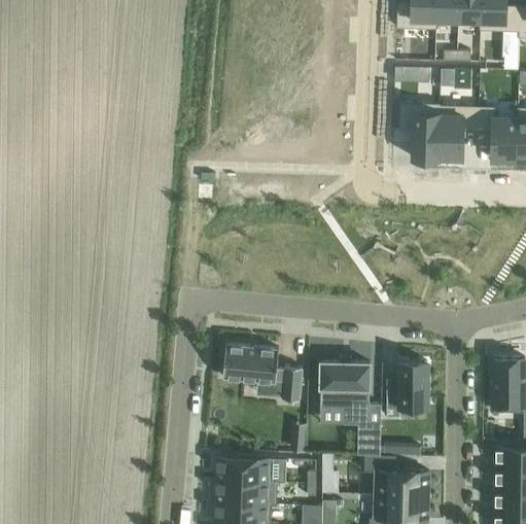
[(396,1),(395,28),(435,30),(436,25),(433,25),(433,0),(411,0),(411,2),(396,1)]
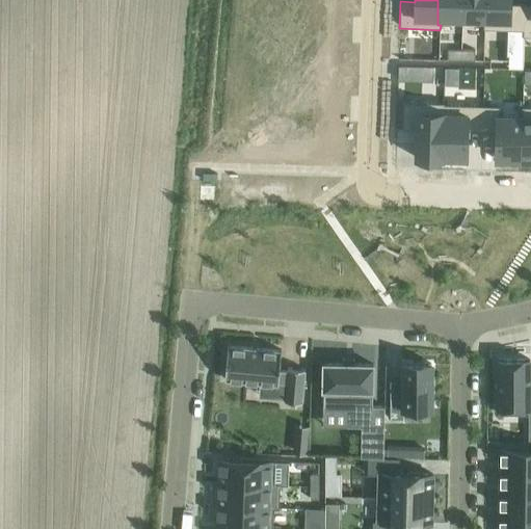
[(437,0),(437,25),(441,25),(460,25),(460,0),(437,0)]
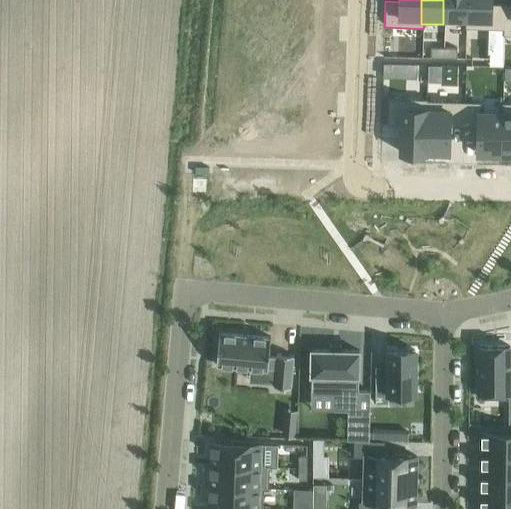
[(443,0),(443,24),(465,25),(465,0),(443,0)]
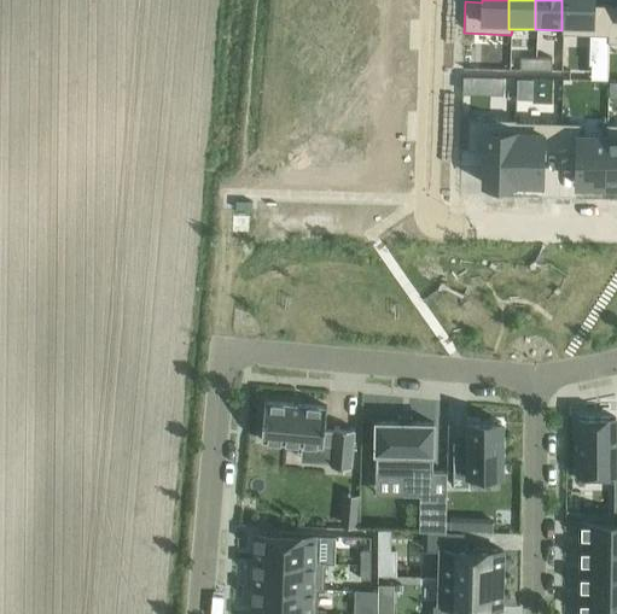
[(562,0),(562,30),(560,36),(606,37),(607,6),(592,6),(592,0),(562,0)]
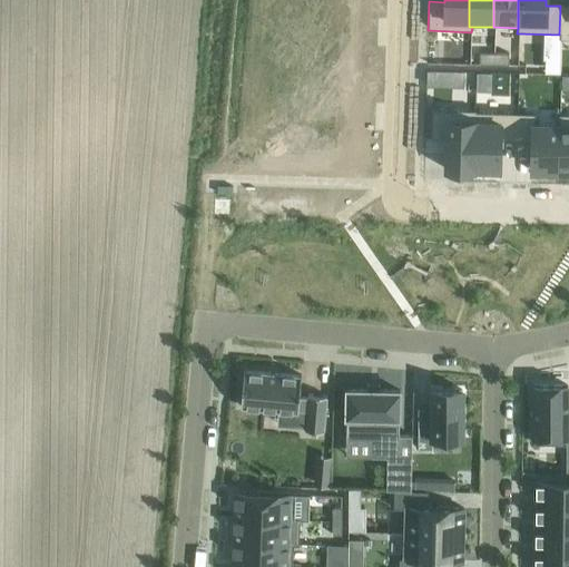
[(568,6),(560,6),(559,35),(560,35),(559,41),(568,41),(568,6)]
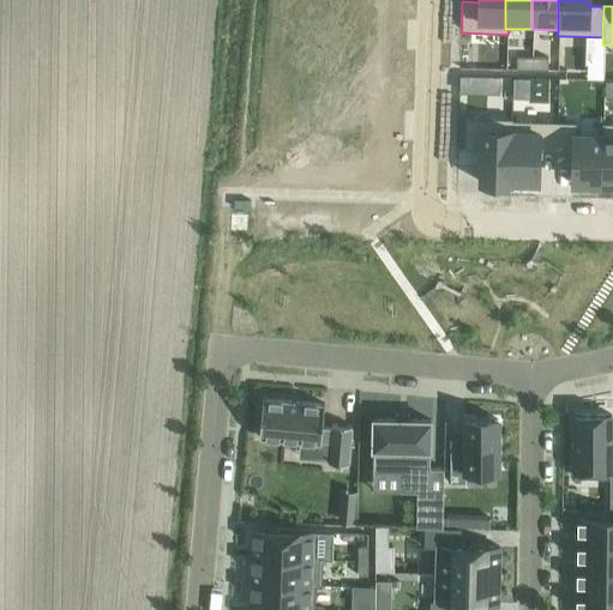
[(516,61),(516,73),(532,74),(532,61),(516,61)]
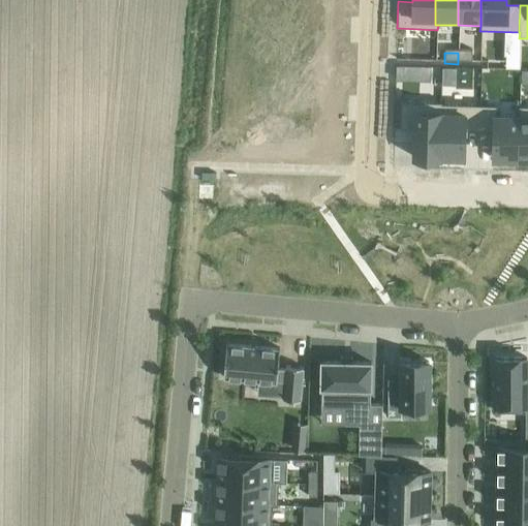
[(458,53),(458,64),(471,64),(471,54),(458,53)]
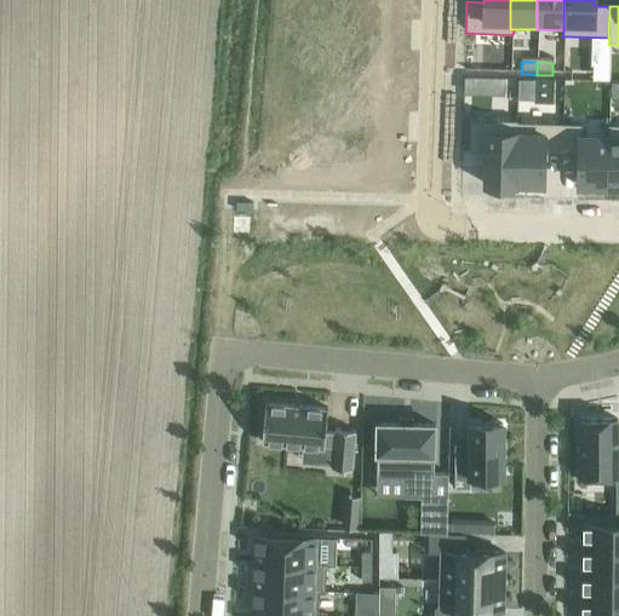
[(469,120),(468,153),(485,154),(485,188),(513,189),(514,124),(517,124),(517,121),(469,120)]
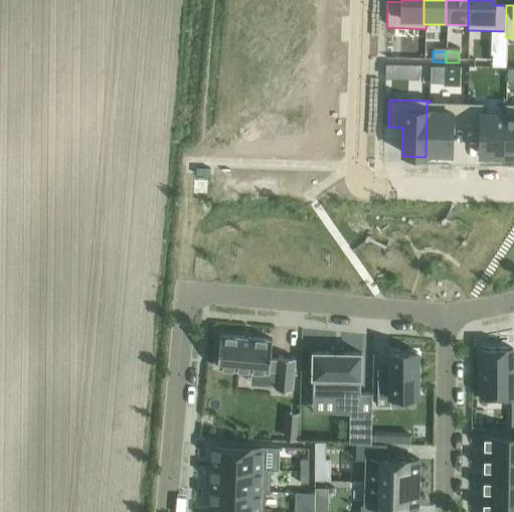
[(426,103),(425,157),(427,157),(427,155),(431,156),(431,158),(446,159),(446,156),(451,156),(452,129),(465,130),(466,104),(430,103),(426,103)]
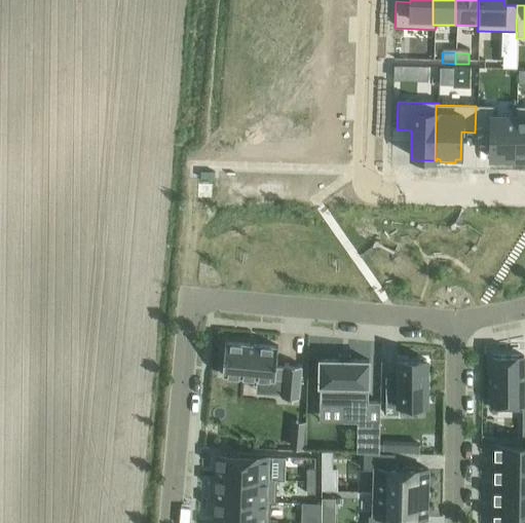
[(476,106),(475,133),(490,133),(489,160),(495,160),(495,163),(511,163),(511,161),(514,161),(515,117),(492,116),(493,106),(476,106)]
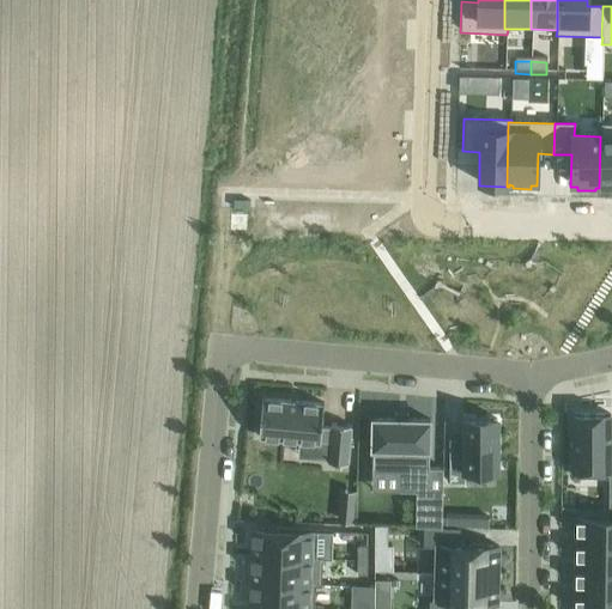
[(600,136),(599,188),(611,188),(611,125),(600,125),(600,136)]
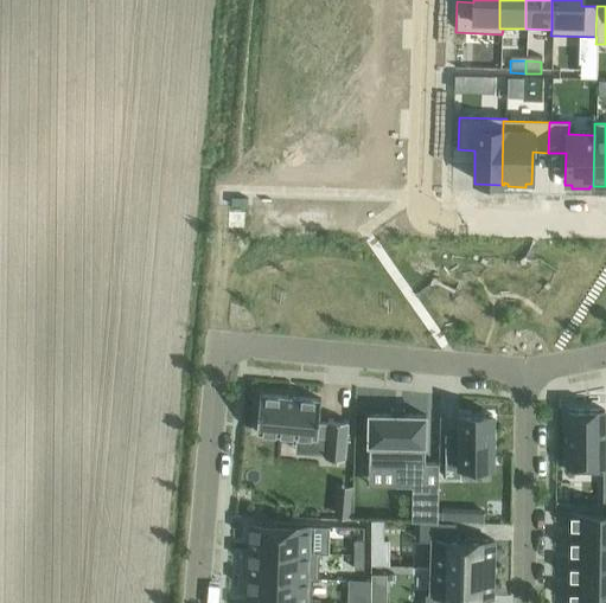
[(255,435),(317,441),(317,440),(326,441),(324,460),(343,462),(346,424),(327,422),(327,427),(318,425),(320,403),(259,397),(255,435)]
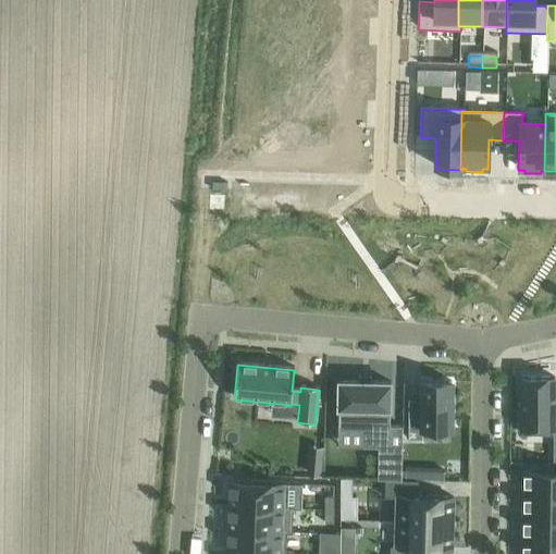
[(554,379),(521,379),(521,436),(552,436),(555,436),(555,411),(554,411),(554,379)]
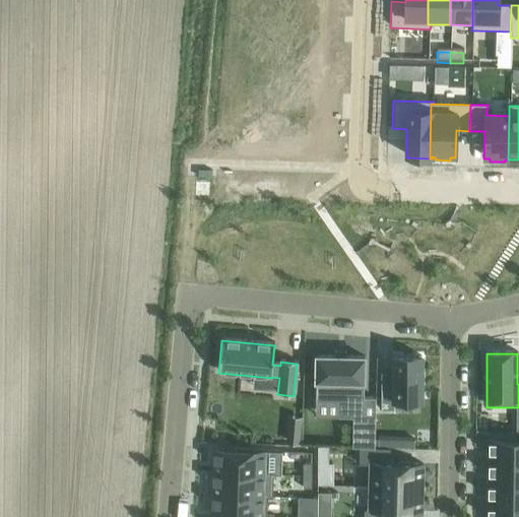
[(315,383),(315,403),(338,404),(338,419),(352,419),(351,450),(374,450),(375,400),(363,399),(363,384),(364,384),(364,359),(345,359),(334,358),(316,358),(315,383)]
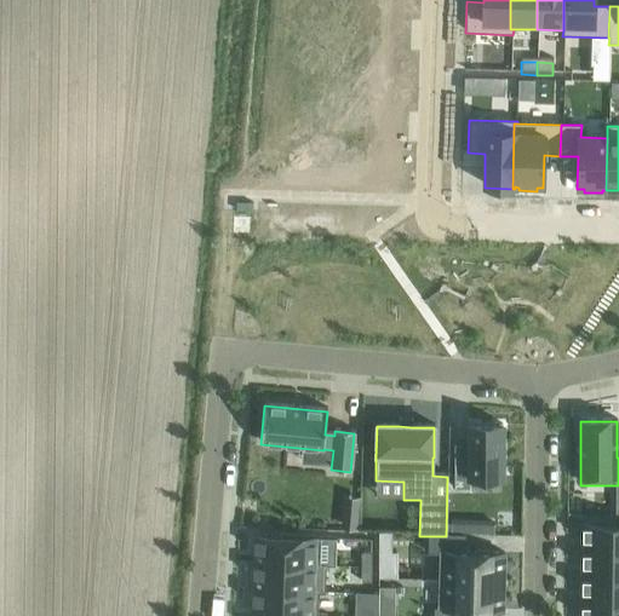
[(468,461),(453,461),(453,490),(470,490),(470,479),(502,479),(502,426),(468,426),(468,447),(468,461)]
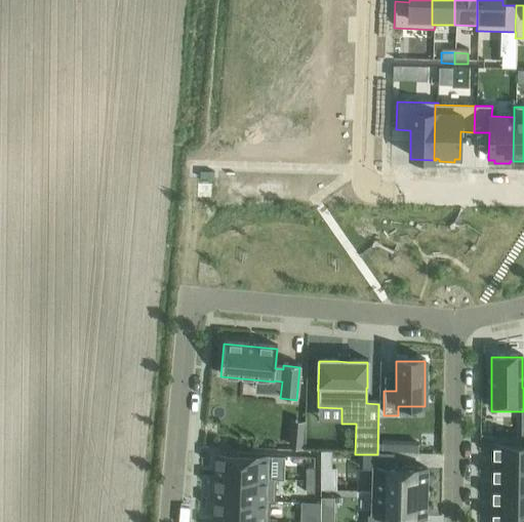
[(493,445),(493,469),(523,469),(523,445),(520,446),(493,445)]
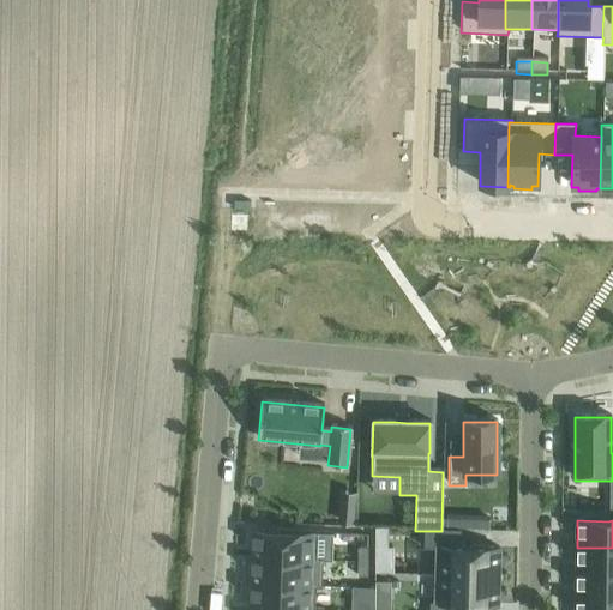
[(253,532),(252,560),(322,562),(331,563),(332,536),(317,535),(253,532)]
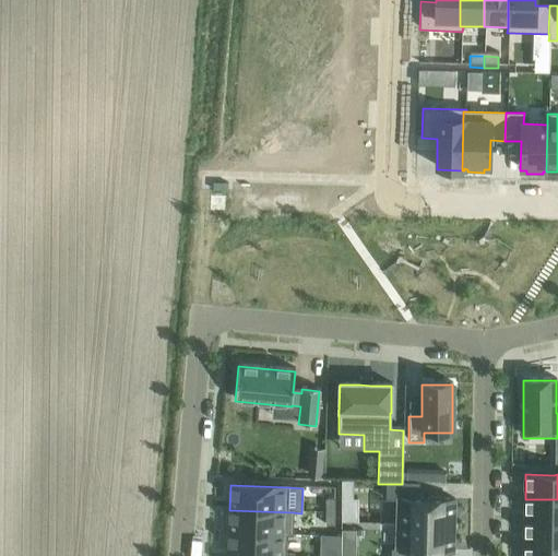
[(342,485),(342,501),(354,501),(354,485),(342,485)]
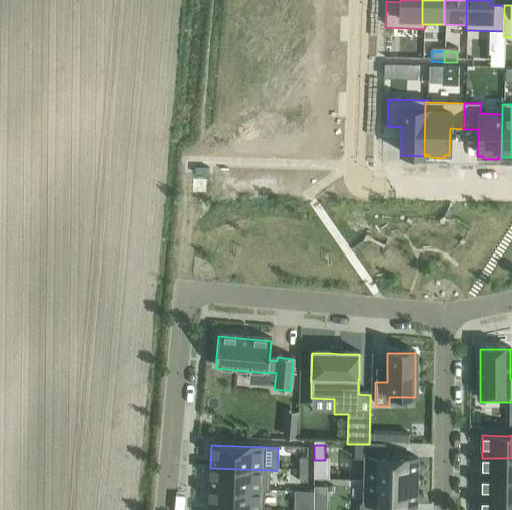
[(354,445),(353,460),(363,460),(362,485),(416,486),(416,460),(384,459),(384,445),(354,445)]
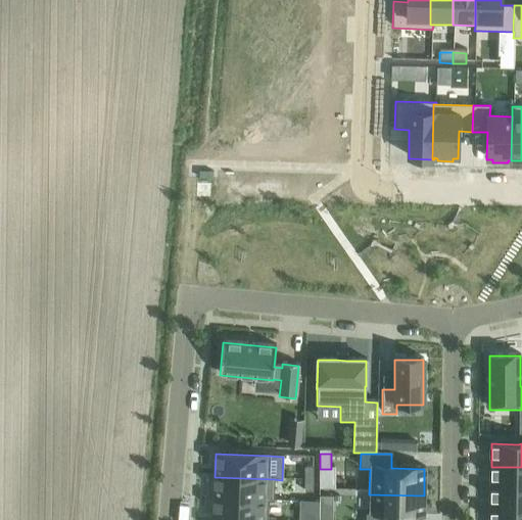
[(521,467),(491,467),(491,489),(521,489),(521,467)]
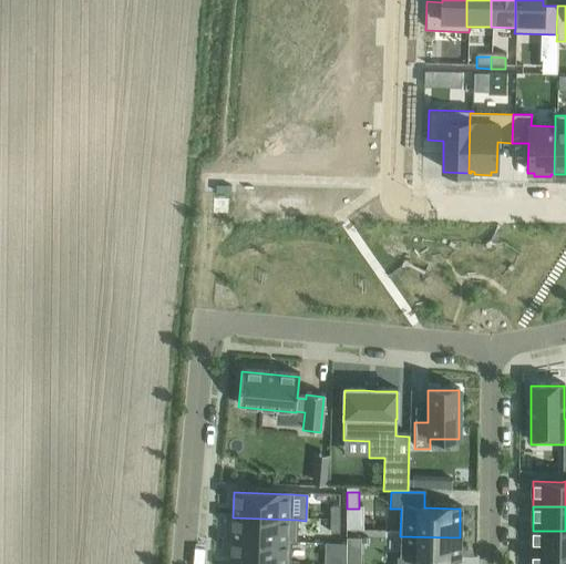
[(339,508),(330,508),(330,522),(339,522),(339,508)]
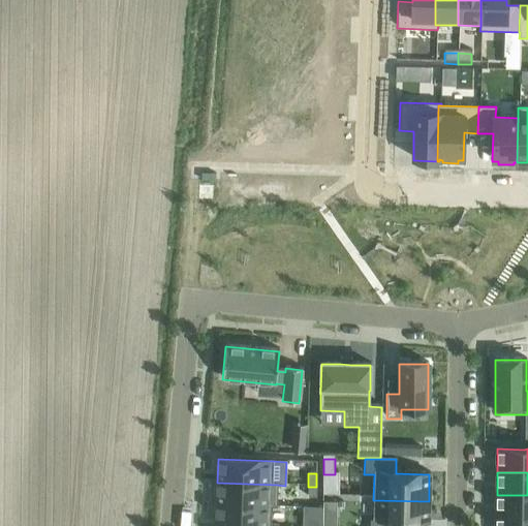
[(217,483),(216,505),(272,507),(272,508),(276,508),(277,485),(217,483)]
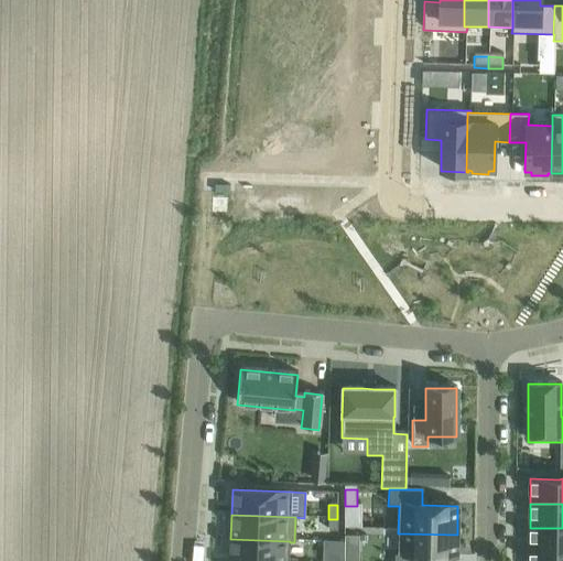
[(337,519),(328,519),(328,532),(337,532),(337,519)]
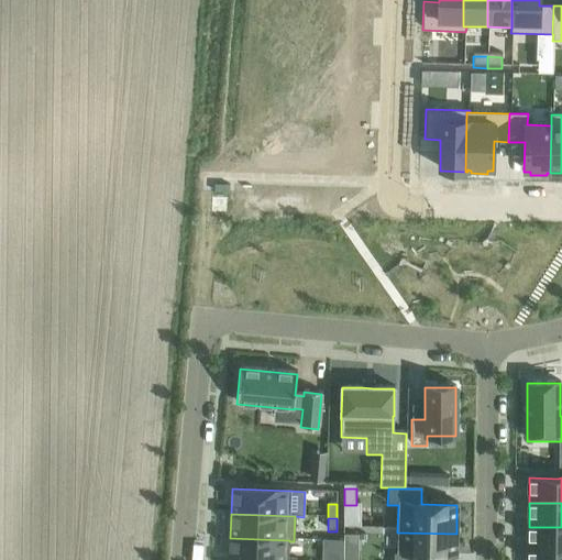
[(561,527),(529,527),(528,550),(561,550),(561,527)]
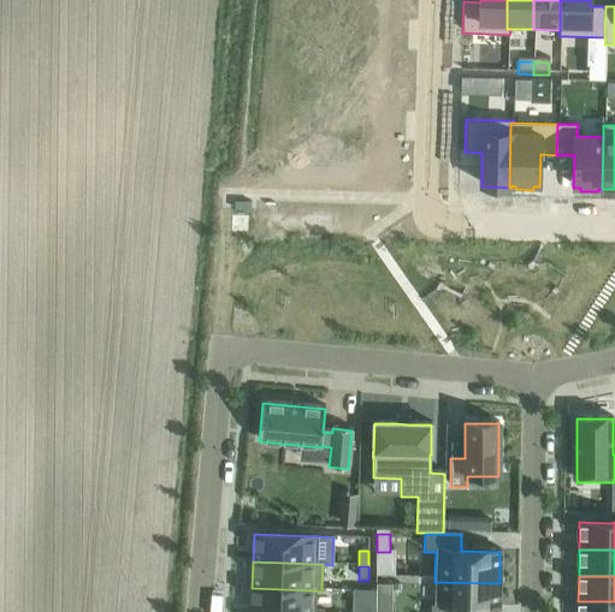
[(430,605),(430,611),(459,611),(459,608),(498,610),(500,583),(435,582),(433,605),(430,605)]
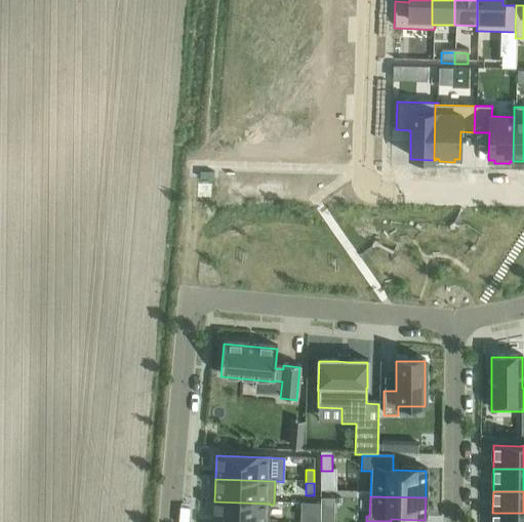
[(320,514),(320,518),(333,518),(333,499),(320,499),(320,505),(320,512),(320,514)]
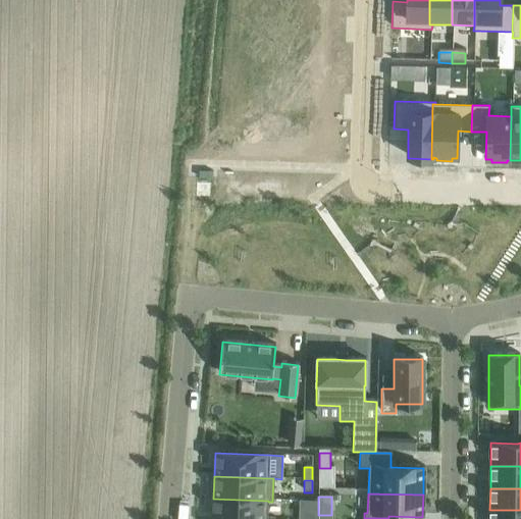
[(213,499),(212,518),(266,518),(268,502),(268,501),(213,499)]
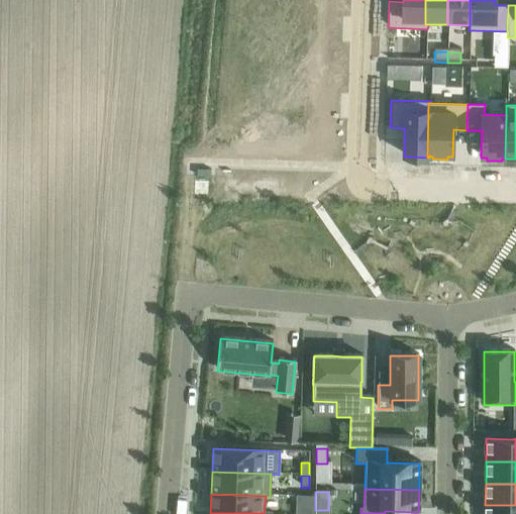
[(298,496),(297,505),(315,506),(315,504),(315,497),(306,497),(298,496)]
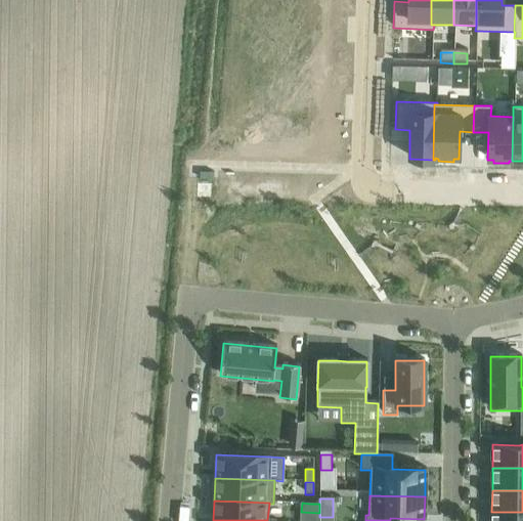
[(522,520),(522,512),(491,512),(490,520),(522,520)]
